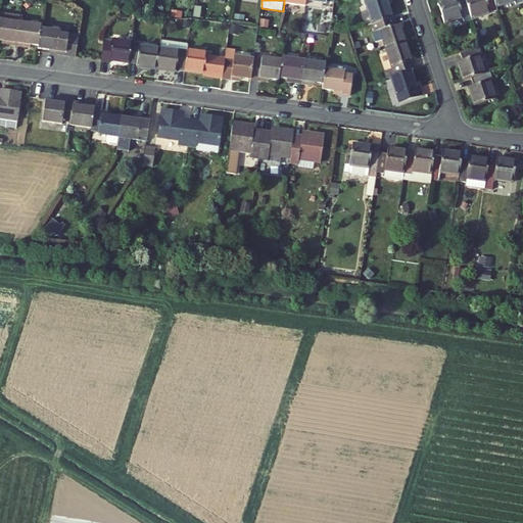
[(306,0),(305,6),(323,9),(324,3),(326,3),(327,1),(335,2),(334,0),(306,0)]
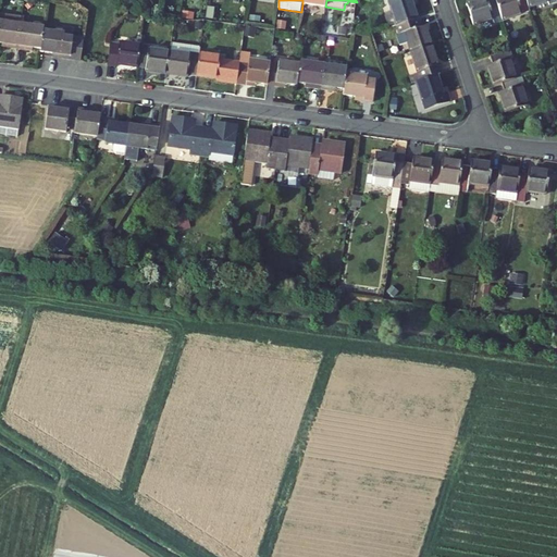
[(388,0),(397,25),(418,19),(411,0),(388,0)]
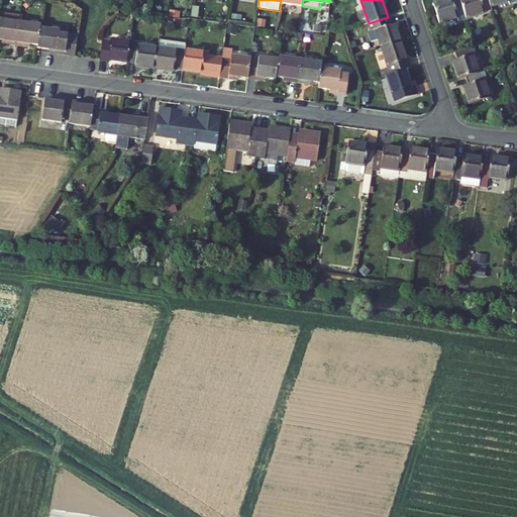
[(458,0),(452,2),(451,0),(443,0),(433,4),(439,23),(457,17),(458,21),(466,19),(459,0),(458,0)]
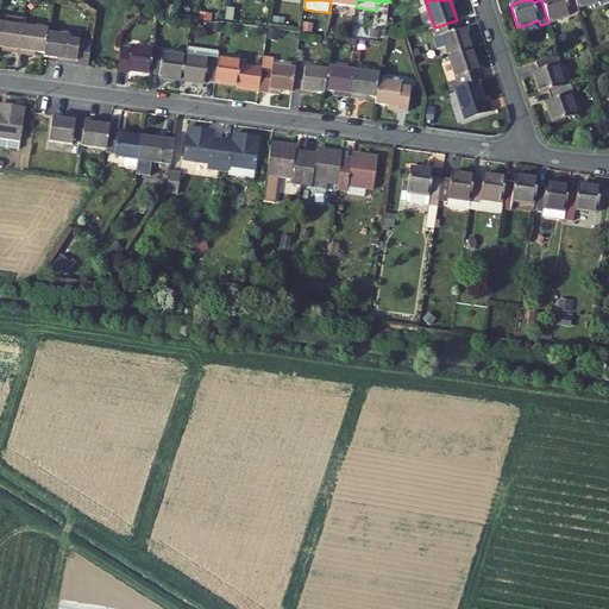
[(541,0),(548,23),(579,12),(577,7),(575,0),(541,0)]
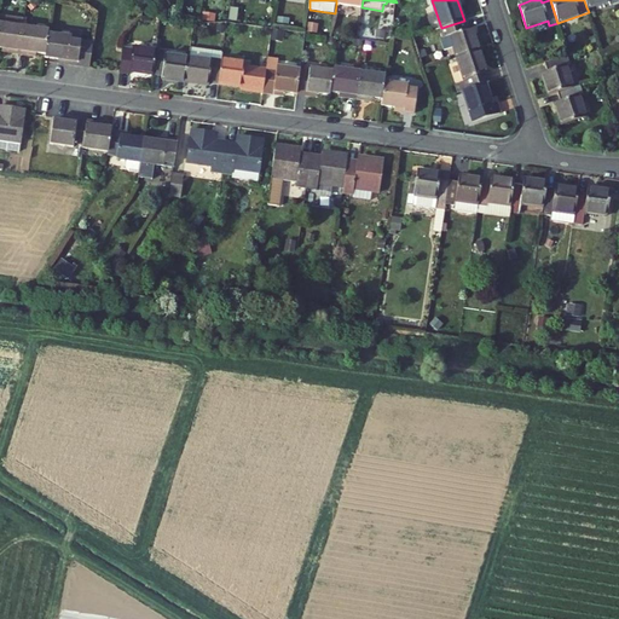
[(19,55),(24,19),(0,16),(0,47),(7,48),(6,52),(19,55)]
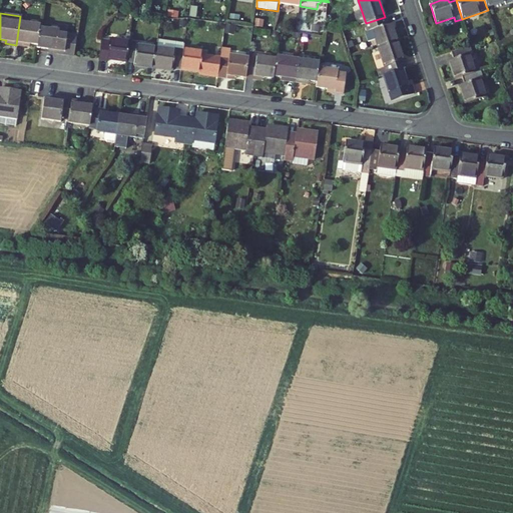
[(374,31),(379,48),(399,42),(393,24),(391,25),(388,16),(385,17),(366,23),(369,32),(374,31)]
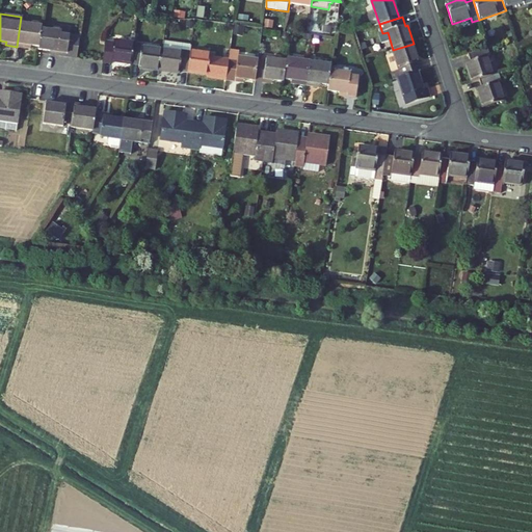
[(43,26),(20,23),(17,47),(28,48),(28,45),(40,47),(43,29),(43,26)]
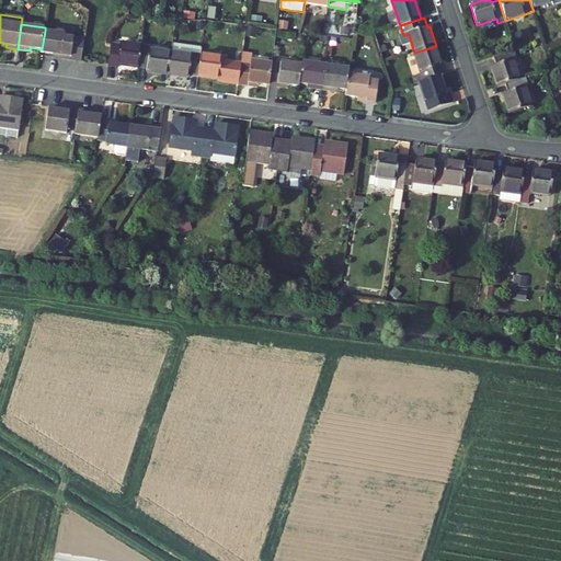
[(84,38),(86,31),(61,27),(61,33),(65,33),(64,35),(69,35),(68,36),(84,38)]
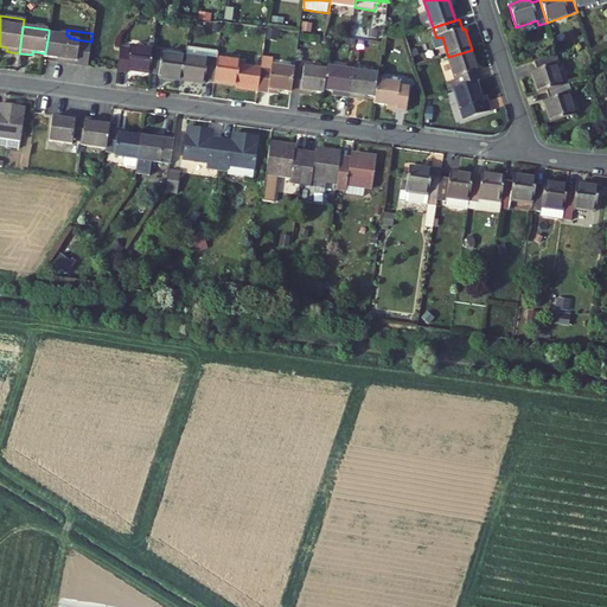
[(49,33),(45,53),(45,56),(66,58),(66,63),(88,65),(91,42),(74,39),(75,38),(69,38),(70,36),(66,36),(49,33)]
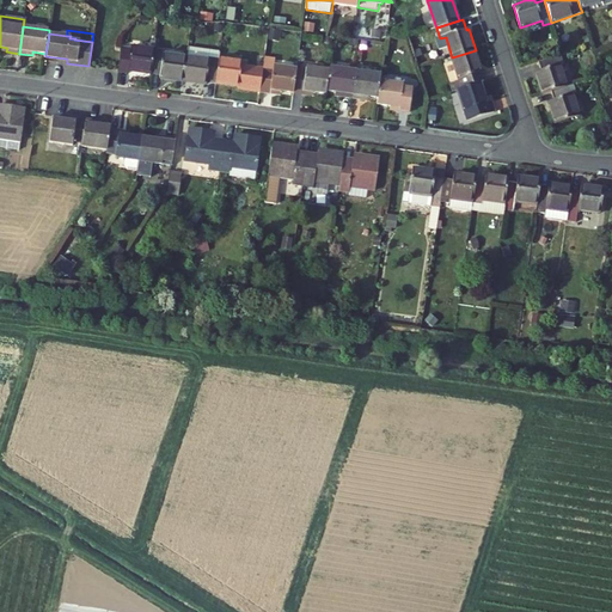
[(128,73),(128,69),(152,73),(155,49),(132,47),(130,49),(122,49),(118,72),(128,73)]
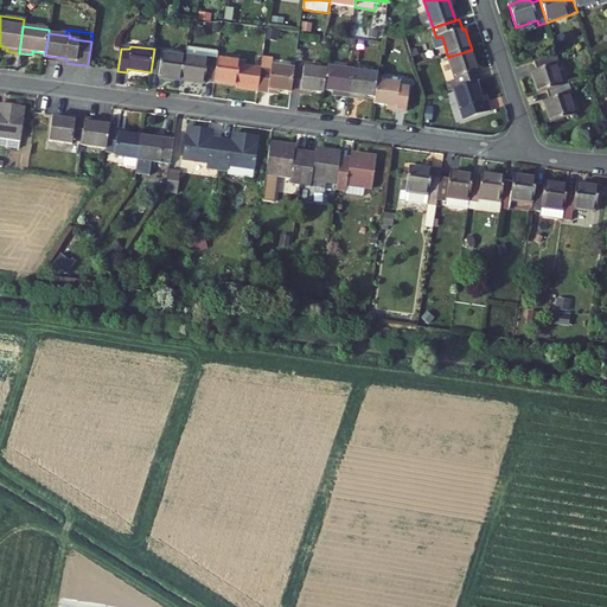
[(219,51),(187,48),(186,57),(209,59),(209,57),(218,58),(219,51)]
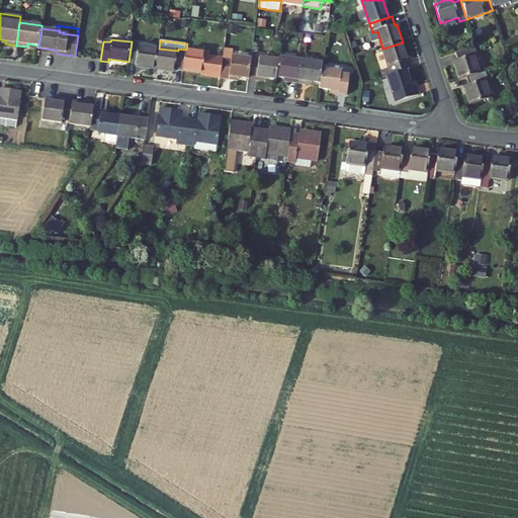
[(156,69),(159,49),(139,46),(139,44),(132,41),(128,62),(137,63),(136,66),(156,69)]
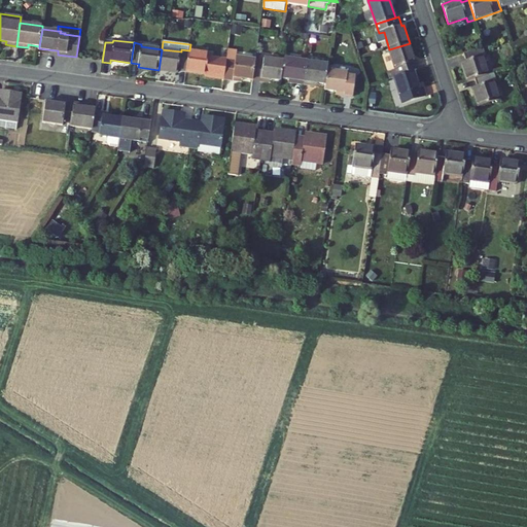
[(389,49),(396,69),(398,76),(414,71),(418,70),(410,43),(389,49)]
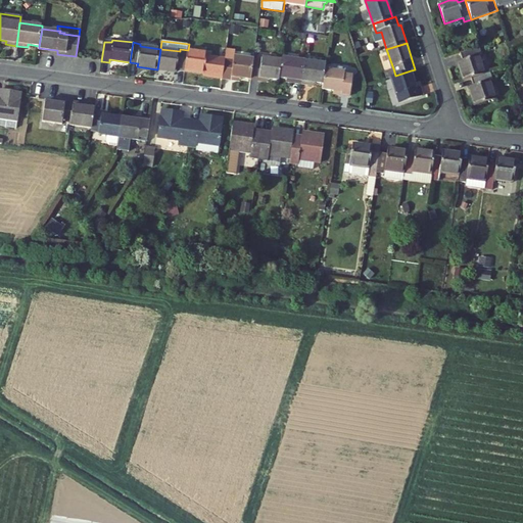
[(480,46),(461,52),(463,60),(458,62),(464,81),(472,78),(484,74),(478,55),(482,53),(480,46)]
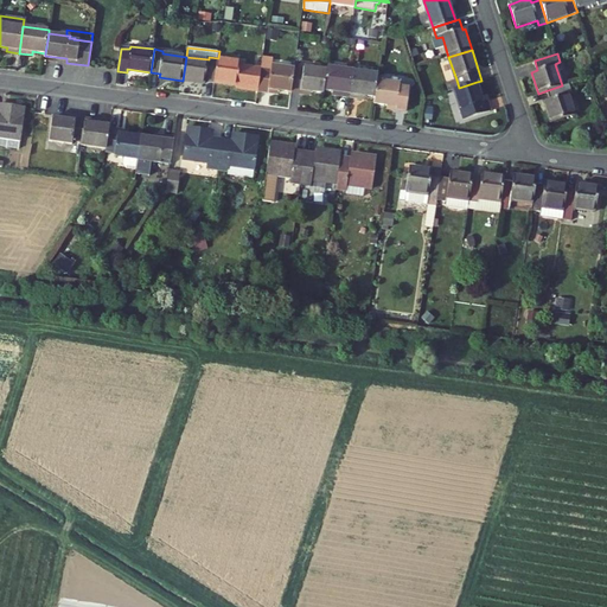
[(186,57),(183,81),(205,83),(206,81),(215,82),(218,58),(209,57),(209,59),(186,57)]
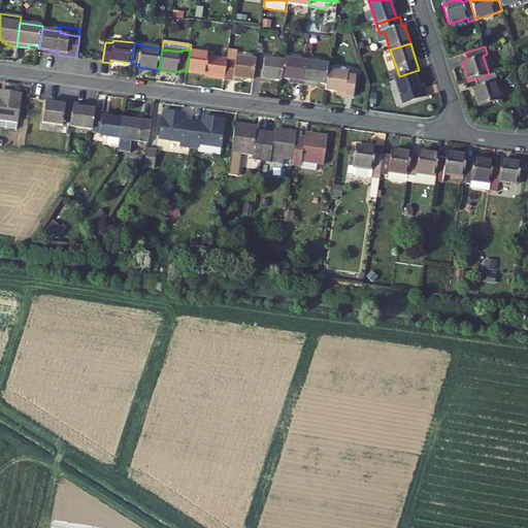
[(209,53),(190,51),(187,71),(206,74),(206,76),(215,77),(218,57),(209,56),(209,53)]
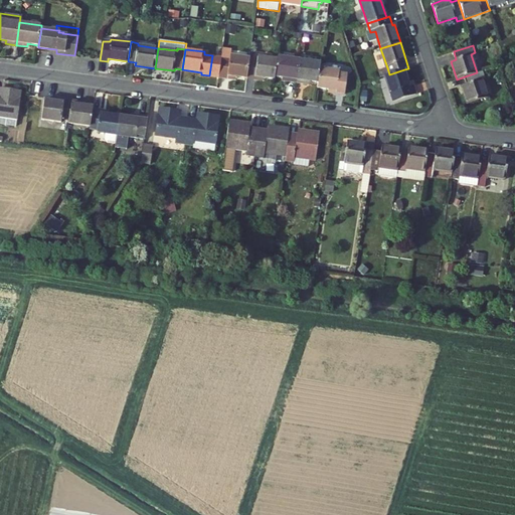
[(228,78),(228,75),(247,78),(250,58),(231,56),(231,58),(222,57),(219,77),(228,78)]
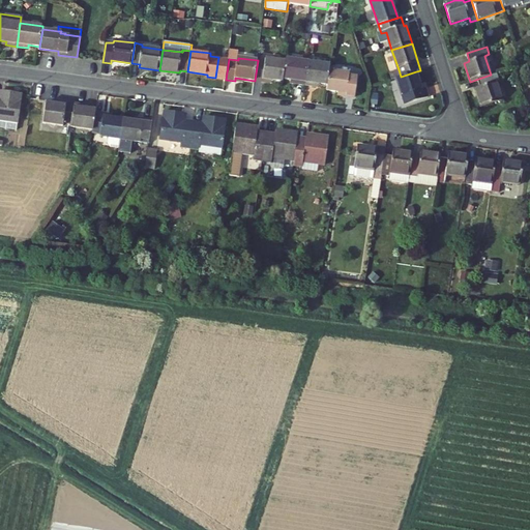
[(264,82),(264,79),(284,81),(284,79),(286,61),(266,59),(266,61),(258,60),(255,81),(264,82)]
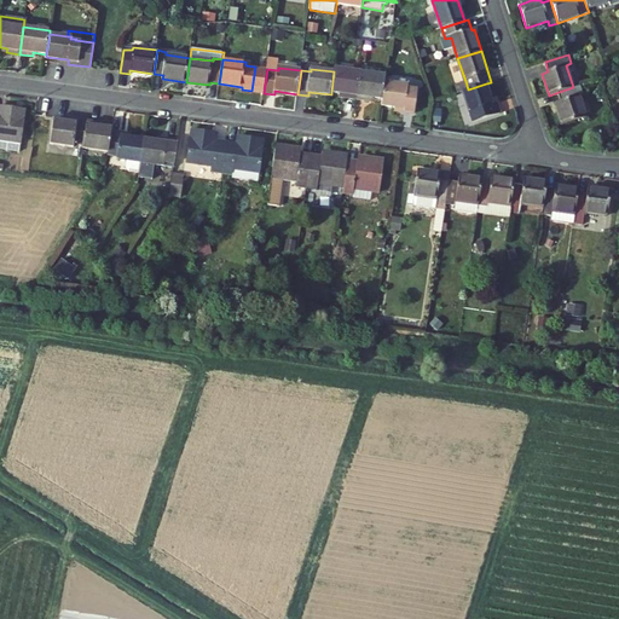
[(331,92),(343,93),(343,96),(357,98),(360,73),(335,69),(334,71),(331,92)]
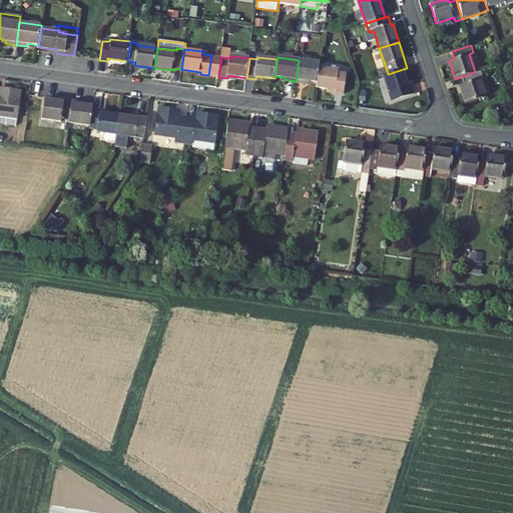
[(299,60),(296,81),(307,82),(307,80),(318,81),(320,68),(321,62),(299,60)]
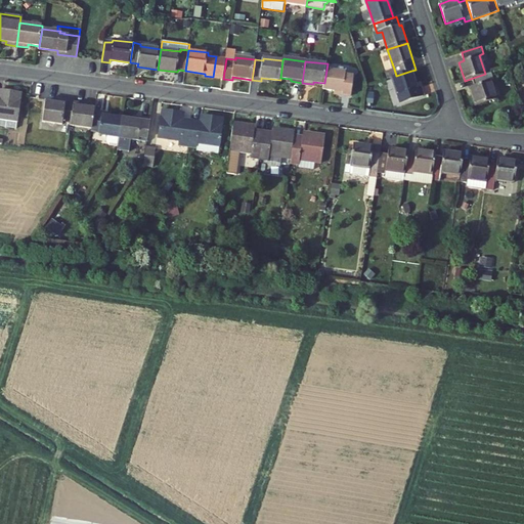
[(396,76),(394,69),(387,71),(389,78),(393,77),(396,76)]
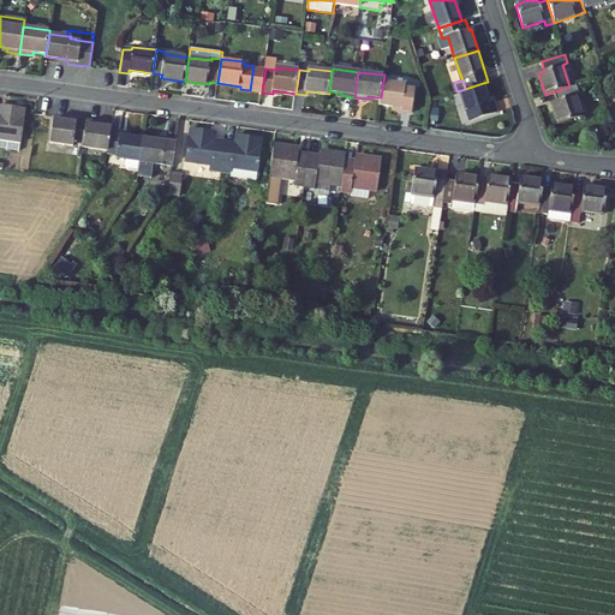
[(406,84),(383,82),(381,97),(380,105),(404,107),(402,111),(413,112),(416,89),(406,88),(406,84)]
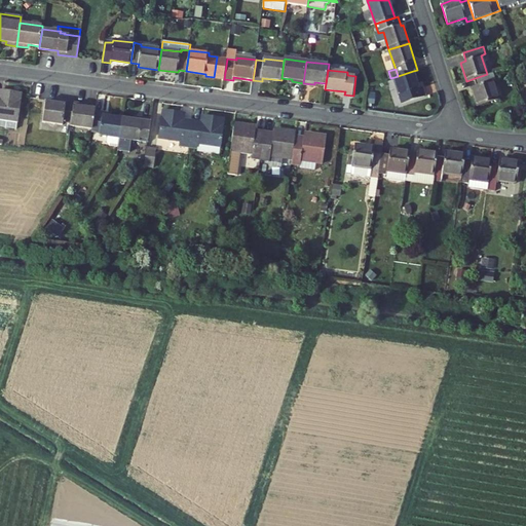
[(419,88),(413,71),(398,76),(395,77),(403,104),(426,96),(423,87),(419,88)]
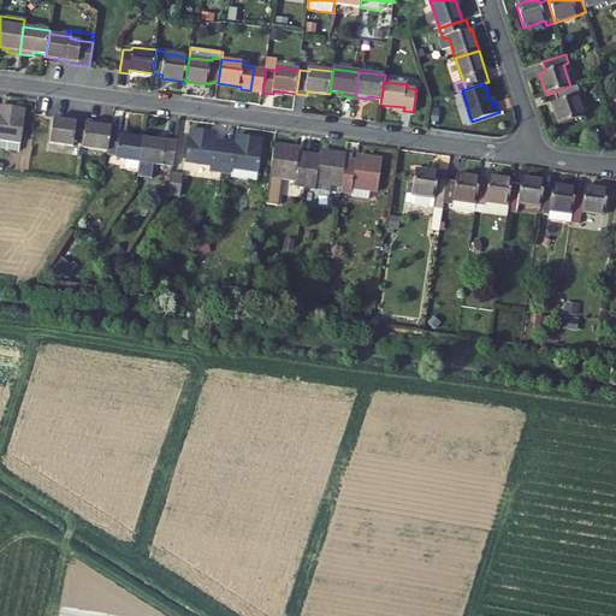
[(570,87),(556,92),(560,100),(552,102),(560,125),(585,117),(578,94),(581,93),(579,84),(570,87)]
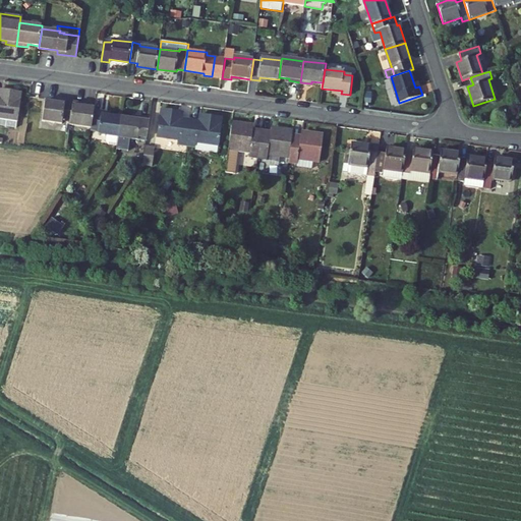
[(3,96),(0,95),(0,125),(16,127),(18,125),(22,93),(4,91),(3,96)]
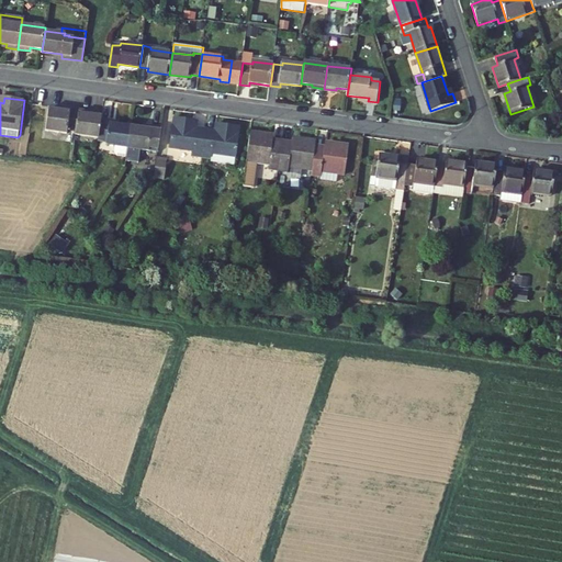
[(69,109),(69,111),(48,109),(46,130),(67,133),(67,130),(76,131),(79,110),(69,109)]
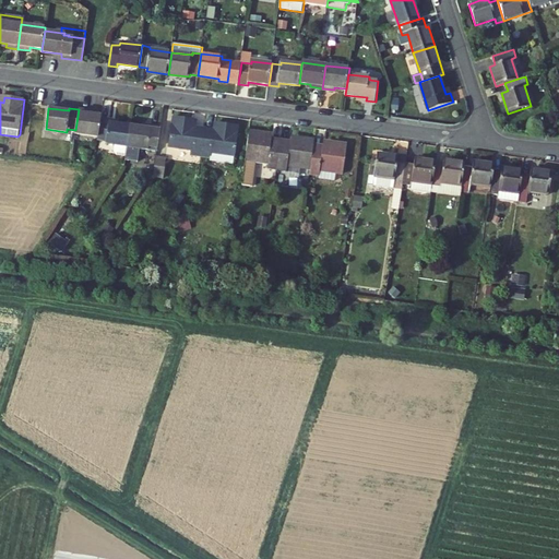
[(91,111),(79,109),(75,130),(75,133),(99,135),(102,119),(102,115),(91,114),(91,111)]
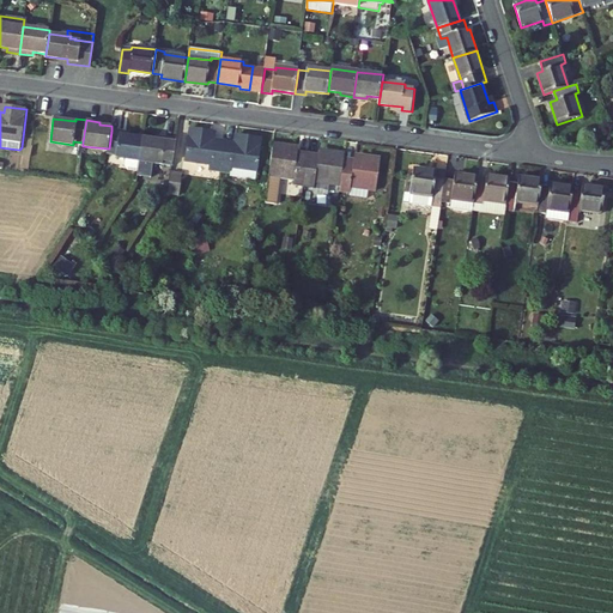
[(210,170),(222,171),(225,140),(211,139),(212,132),(189,128),(186,162),(210,165),(210,170)]
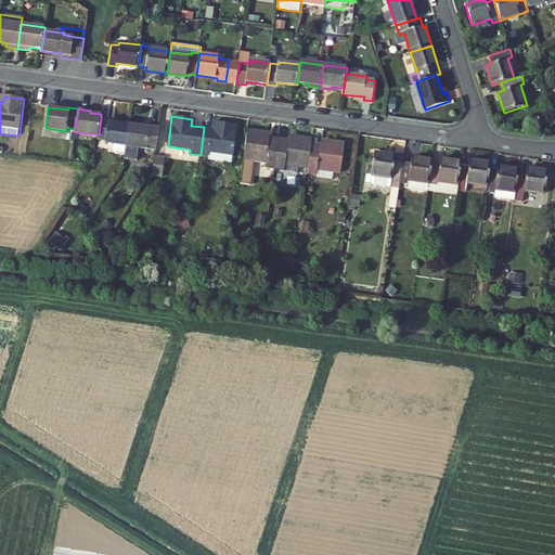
[(127,145),(130,125),(108,121),(110,118),(101,118),(99,134),(98,139),(106,140),(106,143),(116,144),(115,150),(118,153),(126,154),(127,145)]
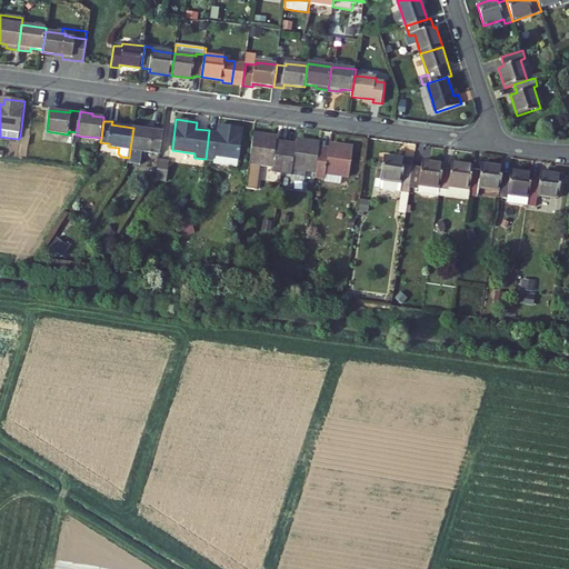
[(222,132),(209,130),(206,159),(216,160),(215,163),(238,167),(242,129),(222,127),(222,132)]
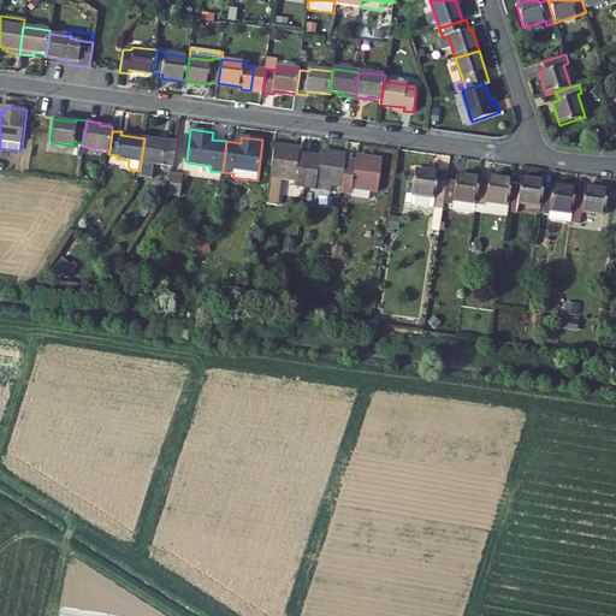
[(167,138),(167,141),(144,138),(141,161),(164,164),(165,161),(175,163),(178,140),(167,138)]
